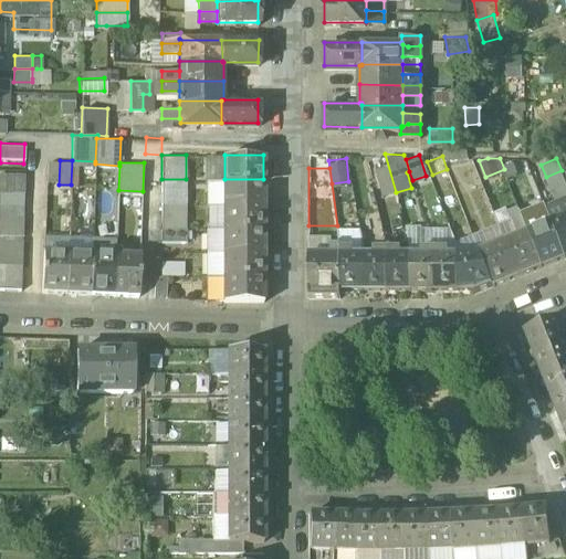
[(555,199),(562,197),(565,193),(565,181),(562,170),(546,177),(555,199)]
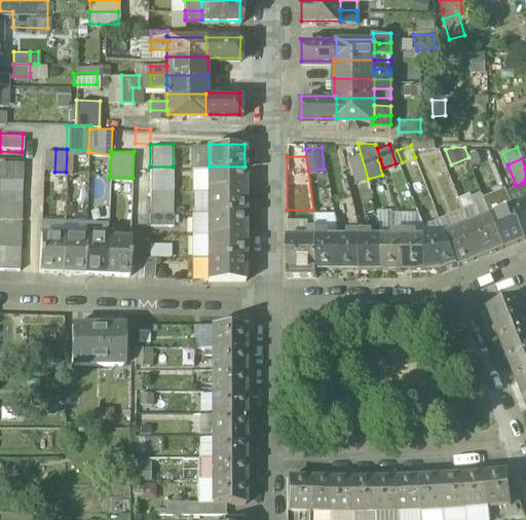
[(0,160),(0,178),(22,179),(22,161),(0,160)]
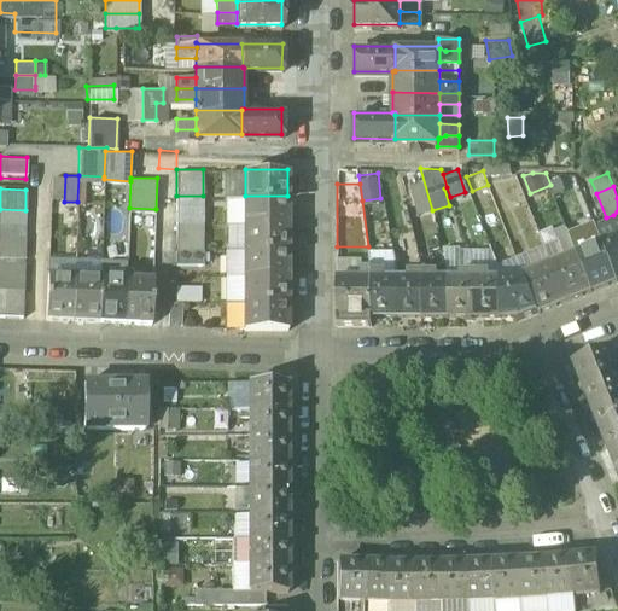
[(203,221),(203,196),(176,196),(176,221),(203,221)]
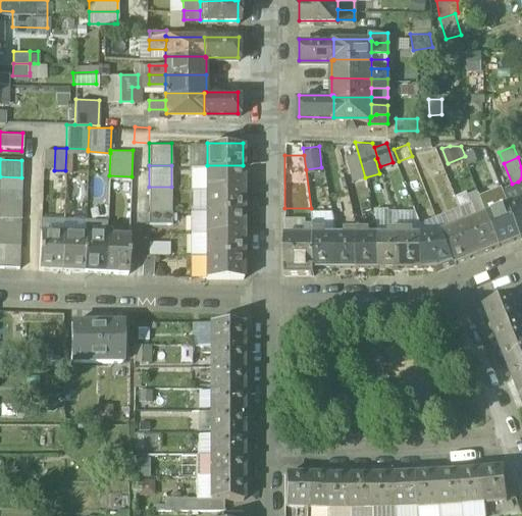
[(243,187),(243,165),(207,165),(207,187),(243,187)]
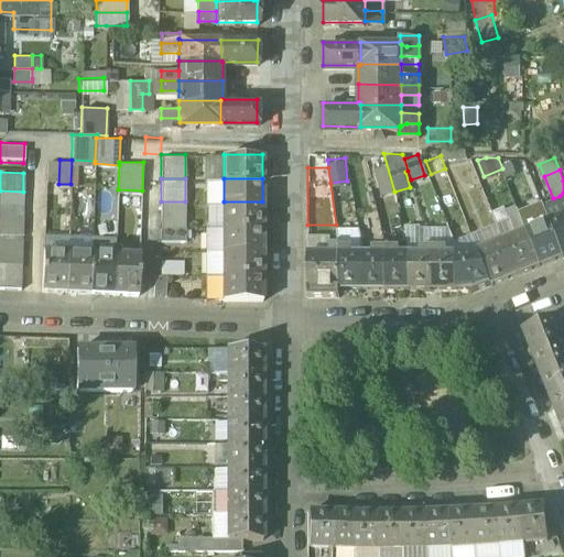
[(0,201),(23,203),(23,192),(0,190),(0,201)]
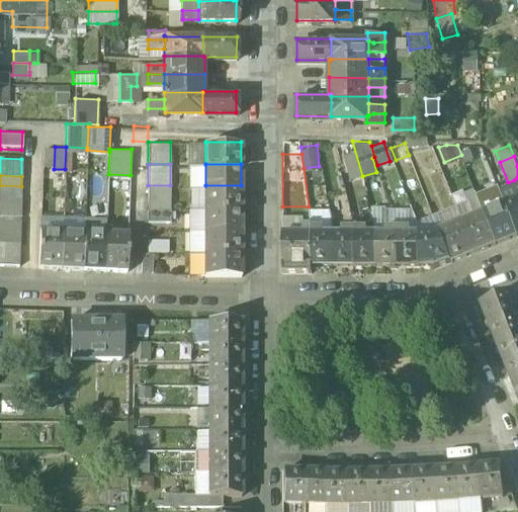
[(499,185),(505,200),(517,195),(517,189),(514,180),(508,182),(499,185)]
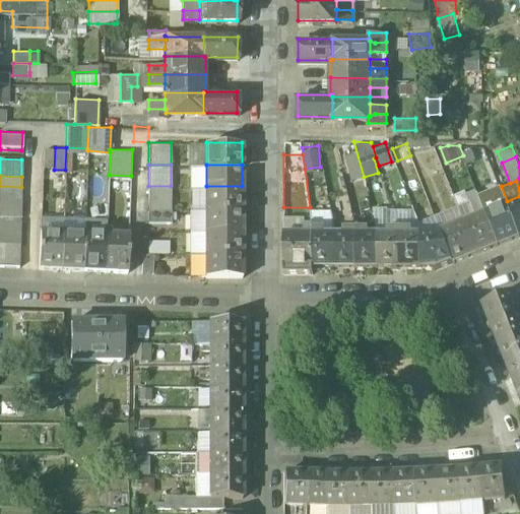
[(480,200),(484,210),(507,201),(501,186),(499,183),(477,192),(480,200)]
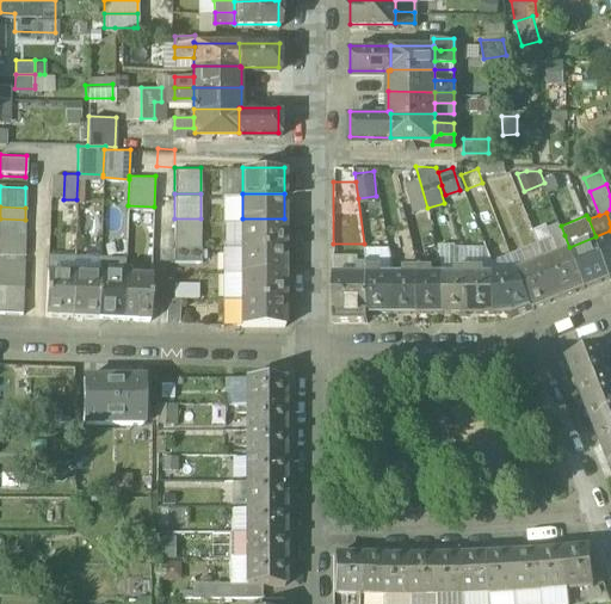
[(0,233),(25,234),(25,220),(0,219),(0,233)]
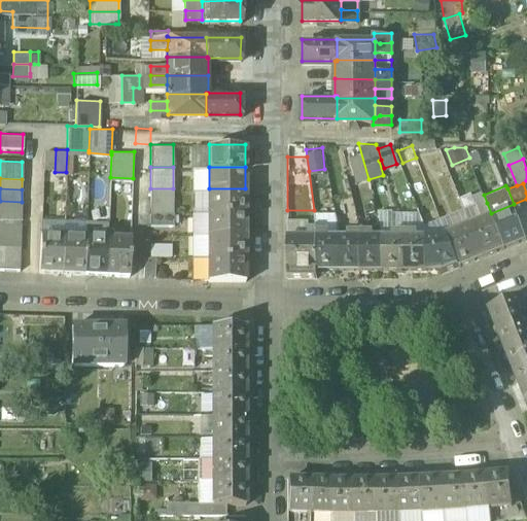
[(173,211),(173,188),(150,188),(149,211),(173,211)]
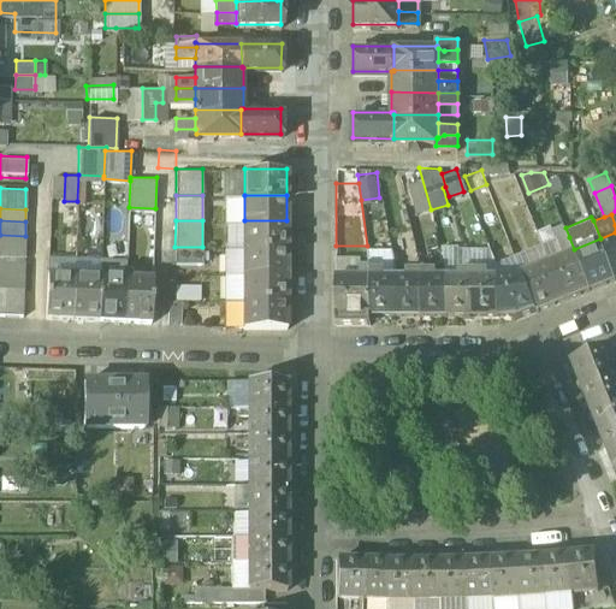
[(286,247),(286,220),(244,220),(244,247),(286,247)]
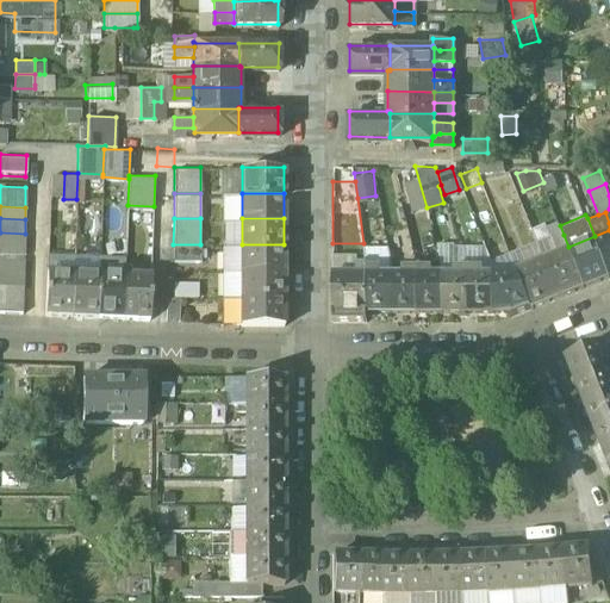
[(537,238),(545,256),(559,250),(554,240),(564,235),(560,225),(558,219),(546,223),(549,231),(536,236),(537,238)]
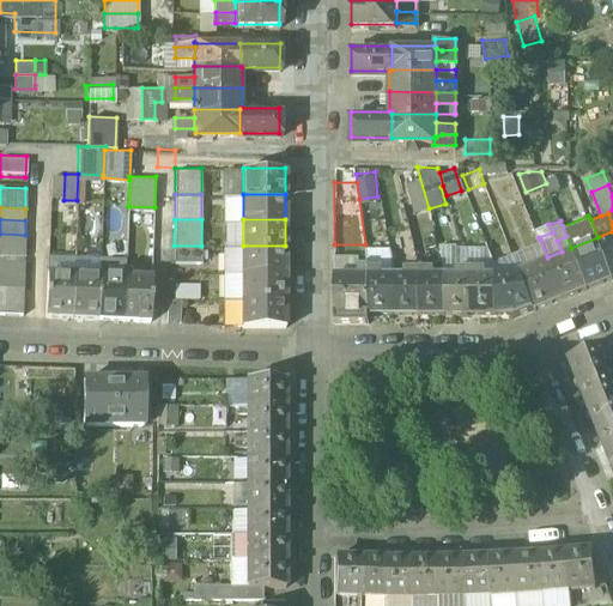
[(612,273),(612,231),(598,237),(612,274),(612,273)]
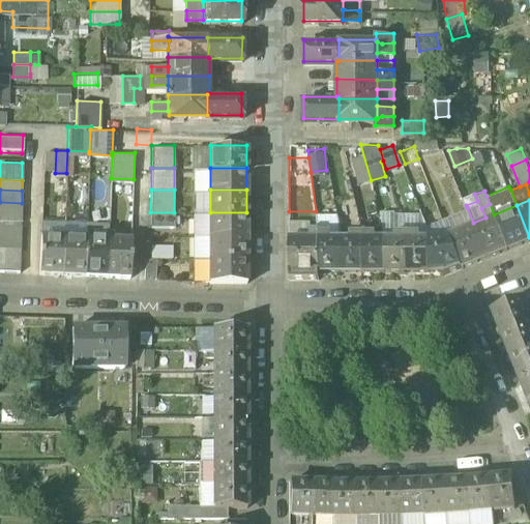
[(0,216),(21,217),(22,203),(0,202),(0,216)]
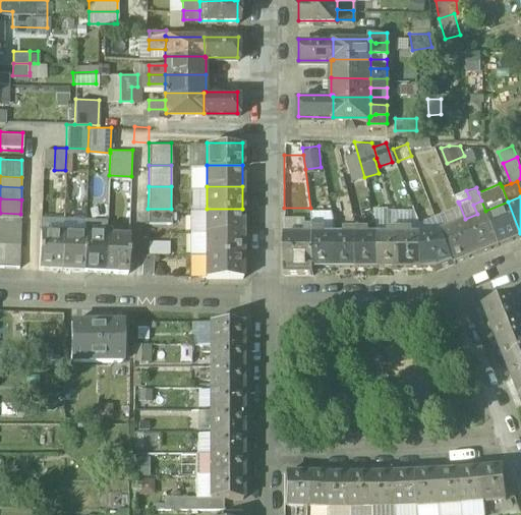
[(473,205),(477,214),(485,211),(481,201),(473,205)]
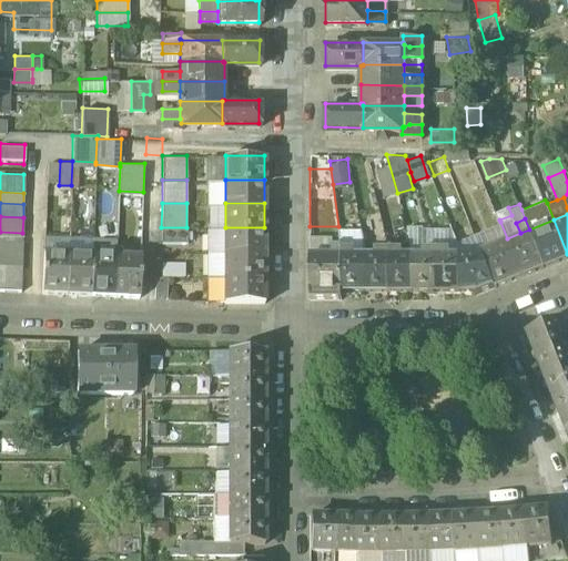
[(567,254),(554,220),(529,230),(544,264),(567,254)]
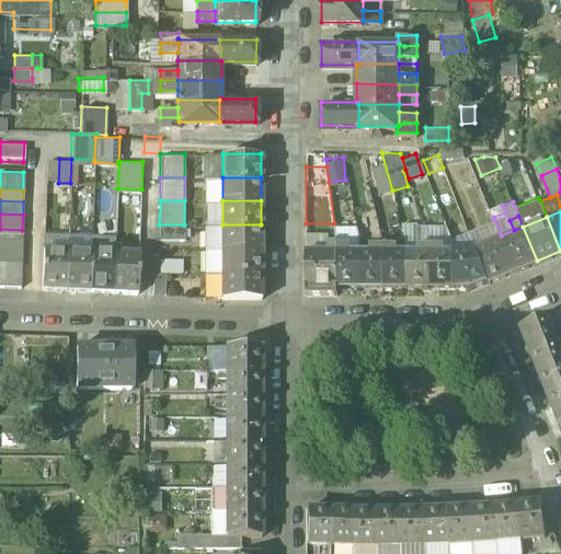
[(485,222),(492,239),(501,235),(494,219),(485,222)]
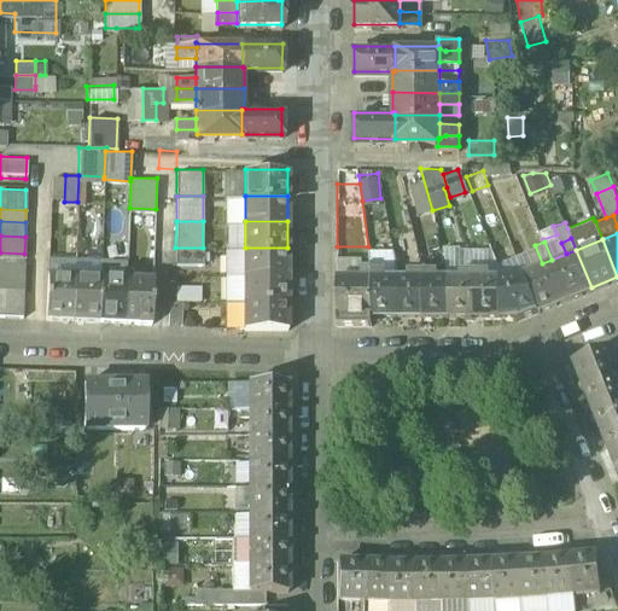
[(449,268),(448,274),(460,274),(460,267),(460,245),(460,243),(442,243),(449,268)]
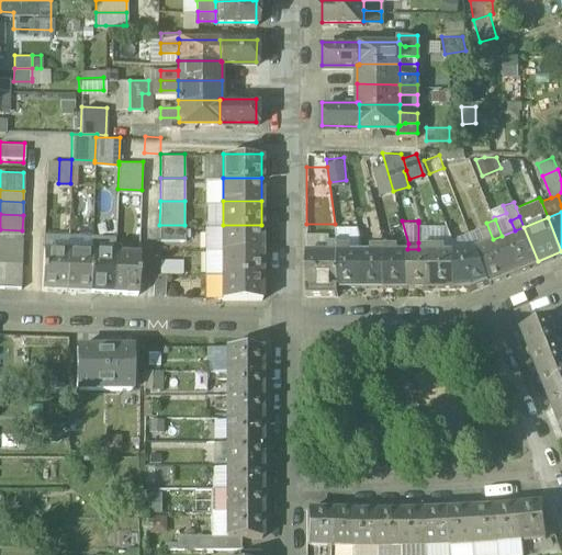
[(447,224),(418,223),(418,242),(431,242),(444,242),(444,249),(454,249),(454,242),(452,236),(447,224)]
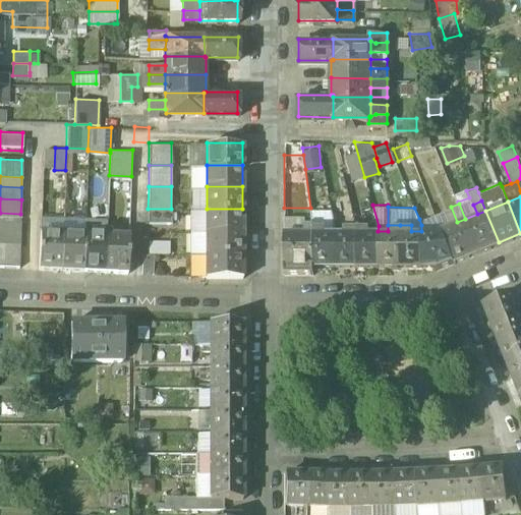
[(435,213),(441,228),(457,222),(451,207),(435,213)]
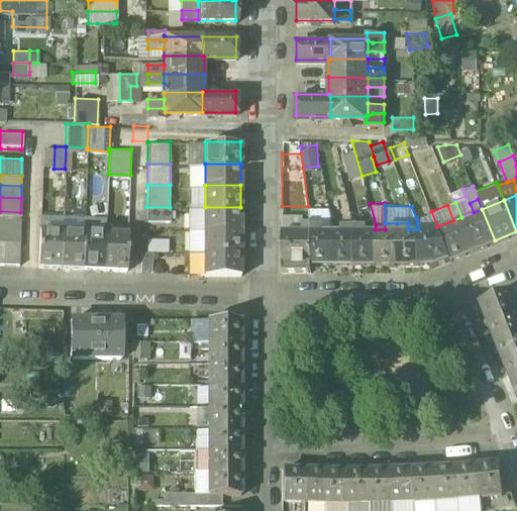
[(146,219),(170,219),(170,207),(146,207),(146,219)]
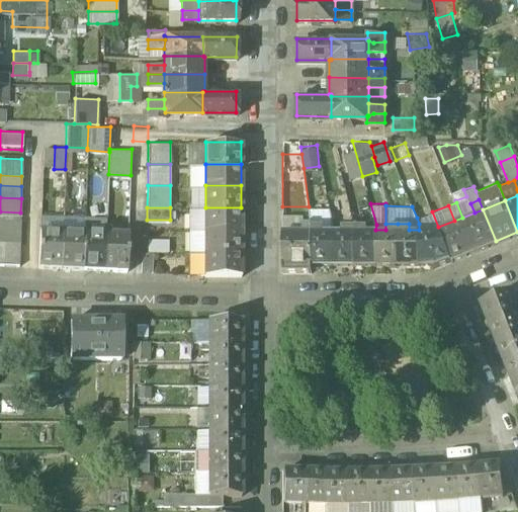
[(190,229),(205,229),(205,207),(189,207),(190,229)]
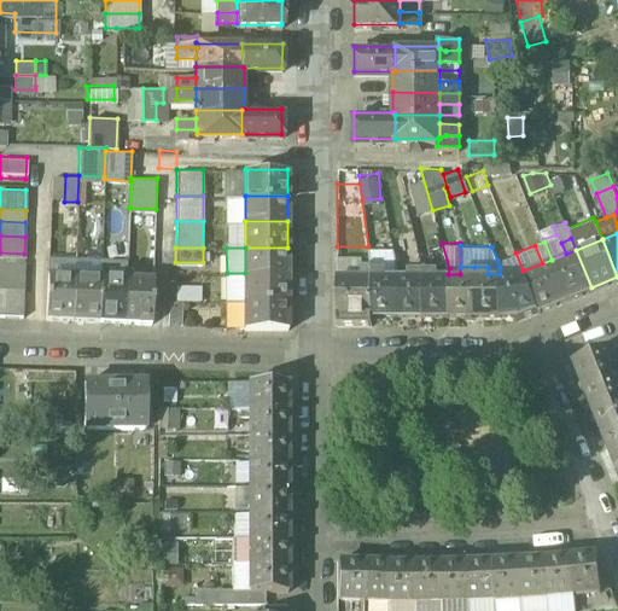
[(287,273),(287,248),(245,248),(245,273),(287,273)]
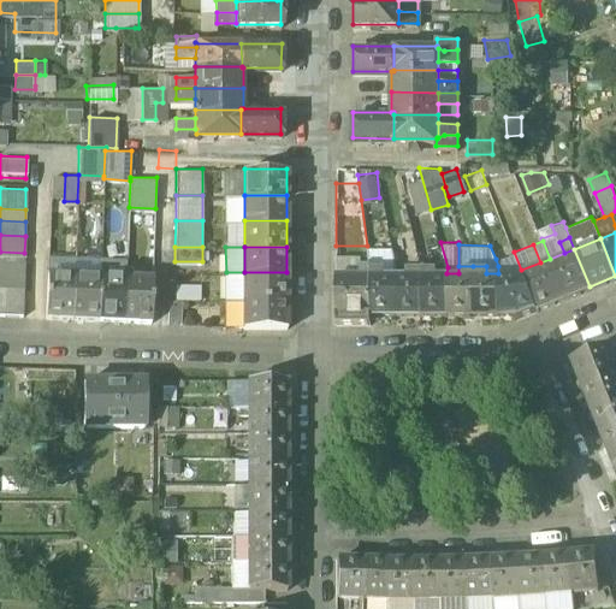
[(369,264),(369,266),(384,266),(384,273),(396,273),(395,254),(392,248),(368,248),(369,264)]
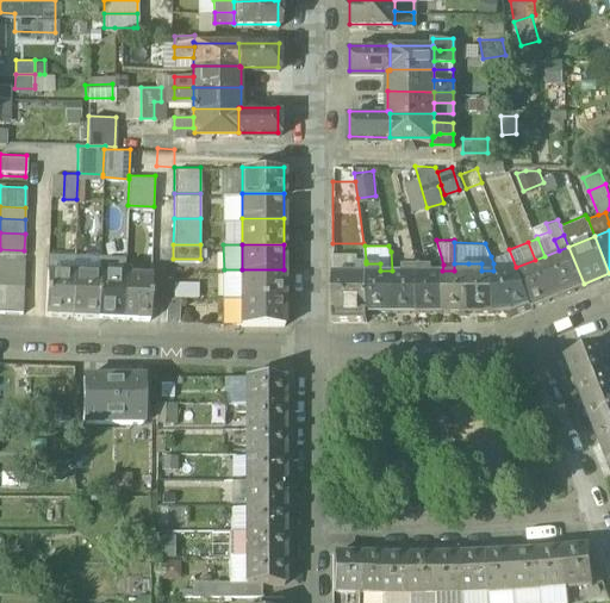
[(584,284),(568,247),(559,250),(545,256),(559,293),(584,284)]
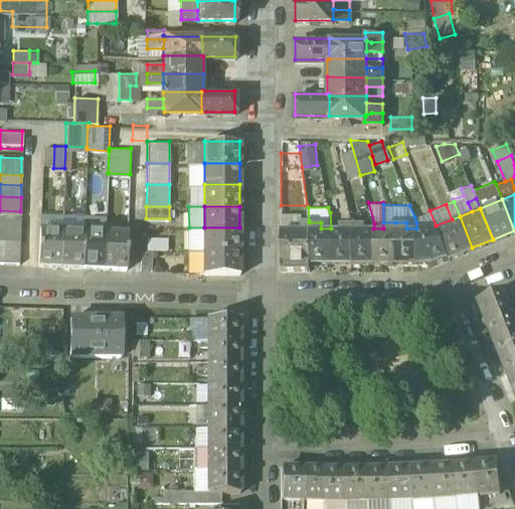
[(422,231),(436,225),(430,210),(414,216),(416,222),(416,228),(416,231),(422,231)]
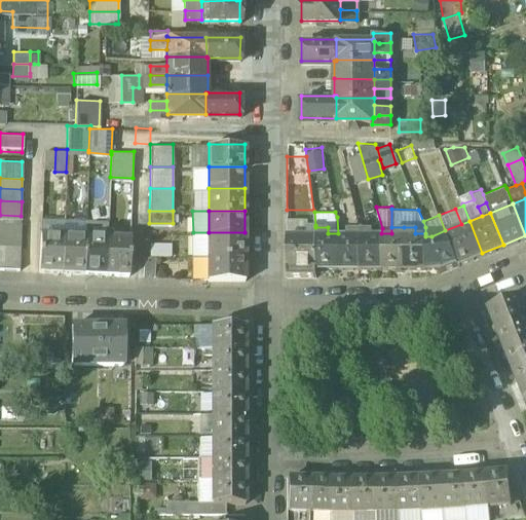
[(287,233),(307,233),(307,225),(307,216),(287,216),(287,233)]
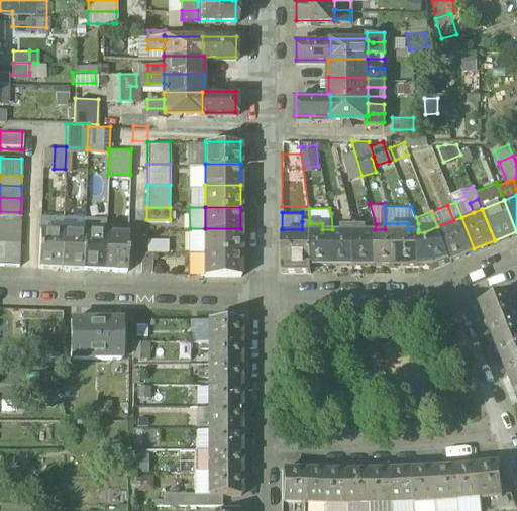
[(474,248),(461,217),(453,220),(437,226),(450,258),(474,248)]
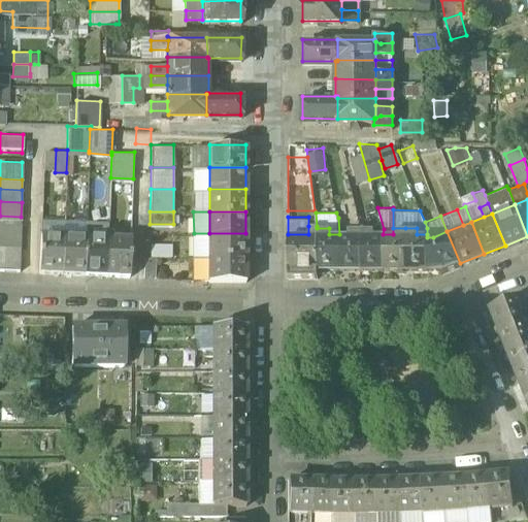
[(0,223),(0,246),(20,246),(21,246),(21,224),(0,223)]
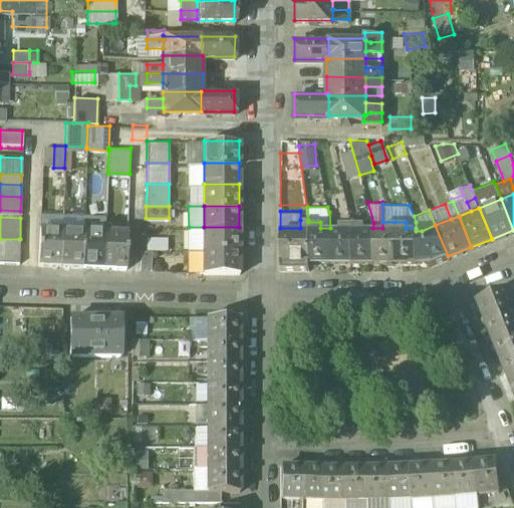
[(280,267),(308,267),(308,222),(308,220),(300,220),(300,228),(280,228),(280,267)]
